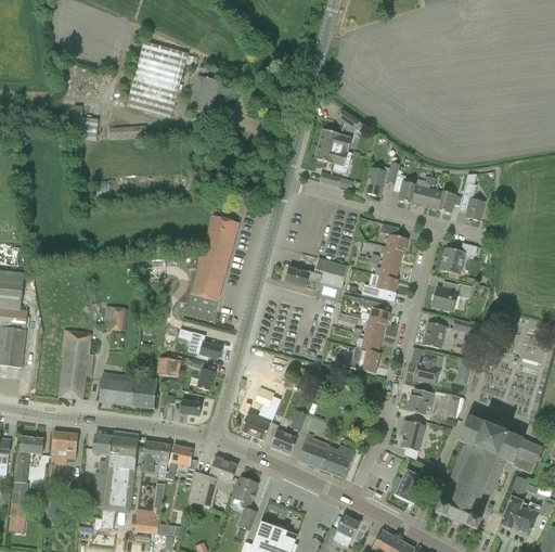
[(143,40),(140,54),(126,106),(170,117),(176,99),(182,100),(185,89),(178,87),(184,62),(195,65),(197,55),(143,40)]
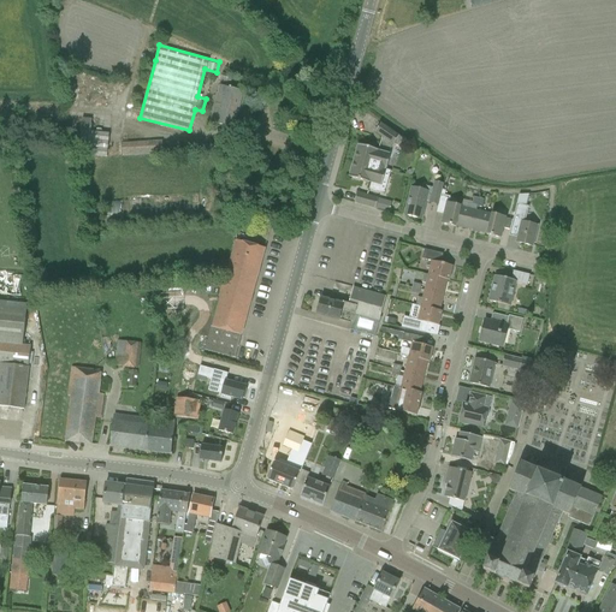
[(219,82),(209,119),(232,125),(242,88),(219,82)]
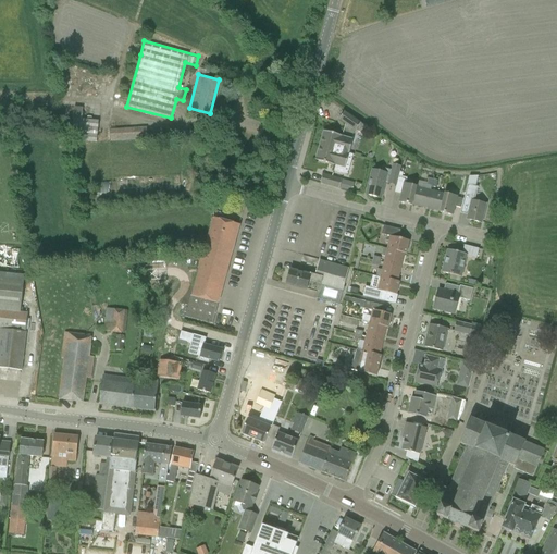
[(97,139),(98,119),(82,117),(83,105),(74,103),(73,117),(72,126),(71,137),(97,139)]
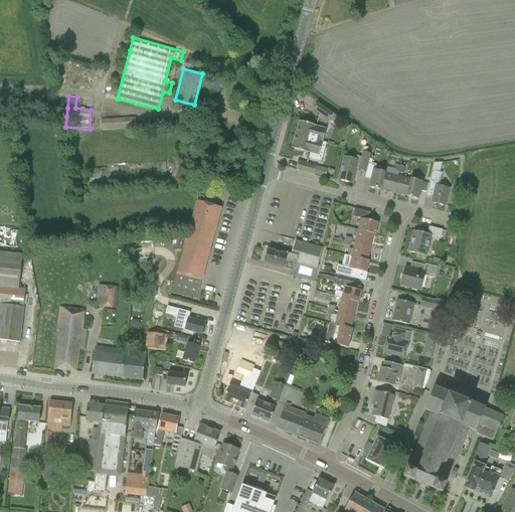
[(313,108),(328,118),(333,112),(318,101),(313,108)]
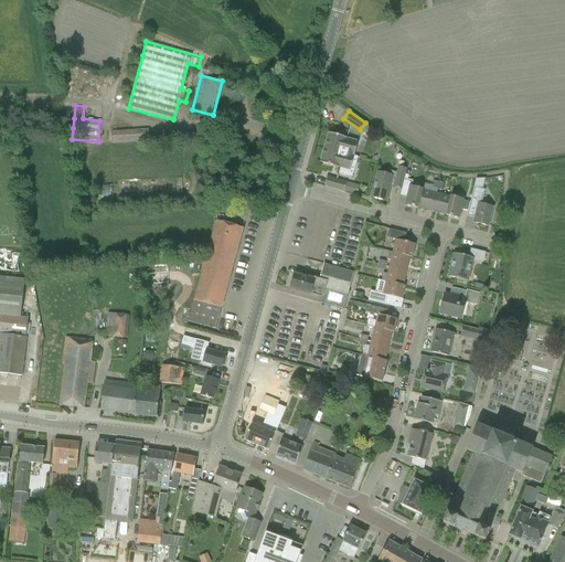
[(343,124),(341,131),(349,134),(351,126),(343,124)]
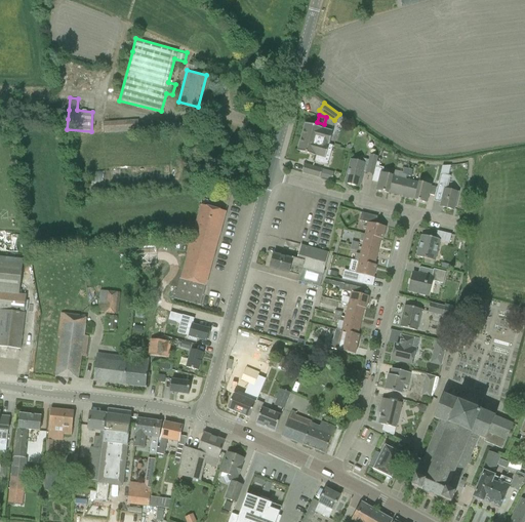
[(137,125),(137,118),(105,120),(105,131),(144,128),(144,125),(137,125)]
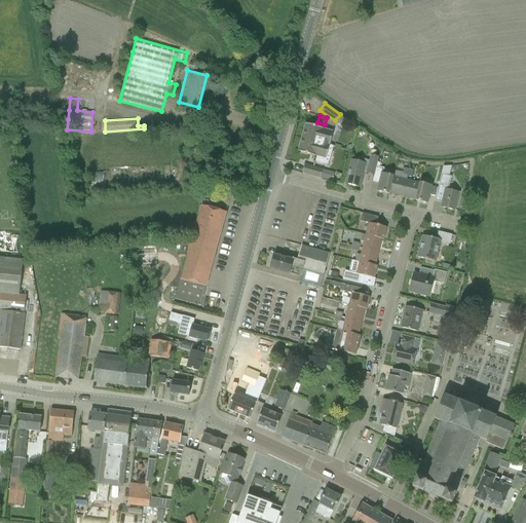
[(305,121),(301,135),(330,143),(333,129),(323,126),(323,125),(305,121)]
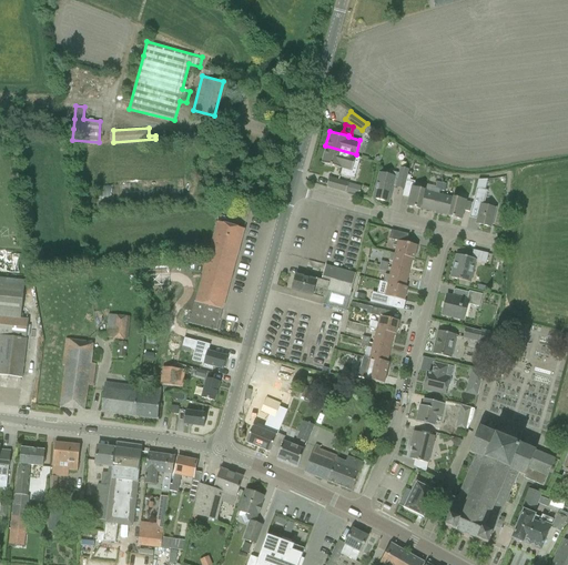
[(356,154),(325,145),(322,161),(341,165),(352,169),(356,154)]
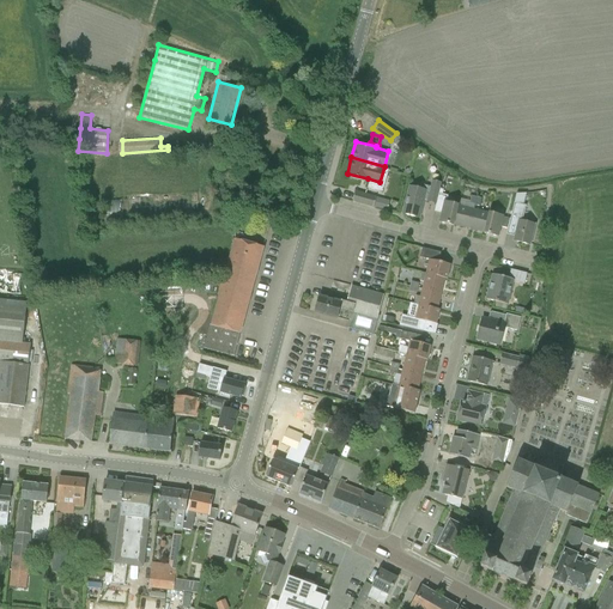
[(410,184),(406,199),(402,211),(419,215),(423,198),(426,199),(436,201),(438,190),(441,181),(431,178),(430,184),(424,183),(423,187),(410,184)]
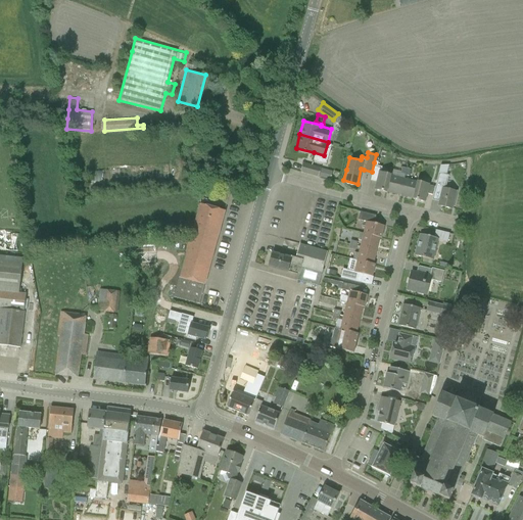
[(302,161),(300,170),(330,178),(332,170),(302,161)]
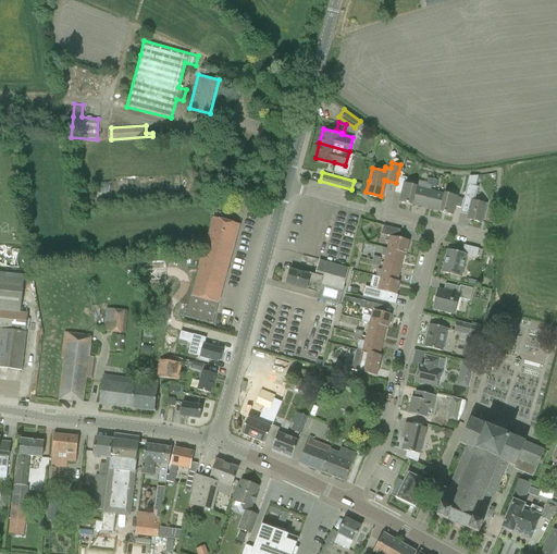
[(398,173),(396,183),(394,189),(400,192),(398,200),(411,204),(411,201),(416,184),(417,184),(405,181),(407,175),(398,173)]
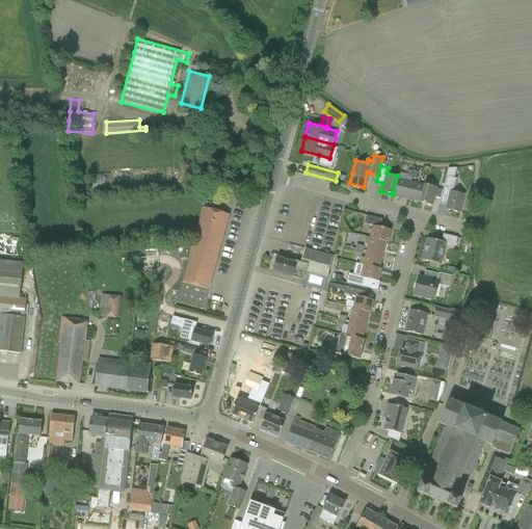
[(443,188),(441,196),(440,201),(447,203),(446,207),(459,210),(463,192),(453,190),(456,176),(453,176),(456,165),(448,166),(443,188)]
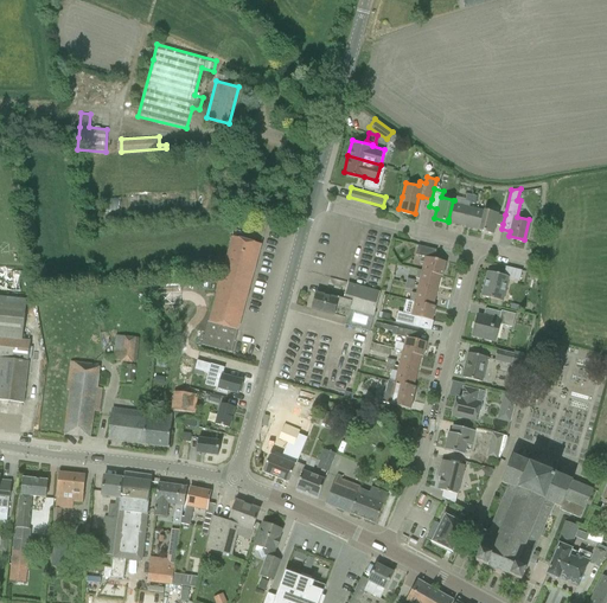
[(102,196),(103,216),(196,211),(195,190),(102,196)]
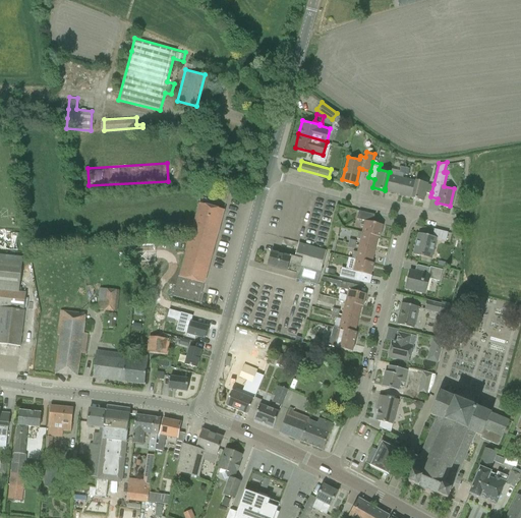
[(385,188),(398,192),(402,175),(389,172),(385,188)]
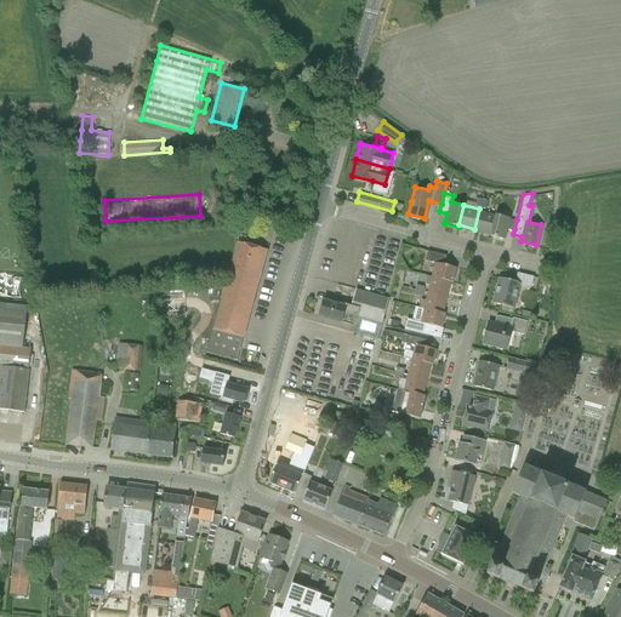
[(474,229),(490,233),(495,213),(479,209),(474,229)]
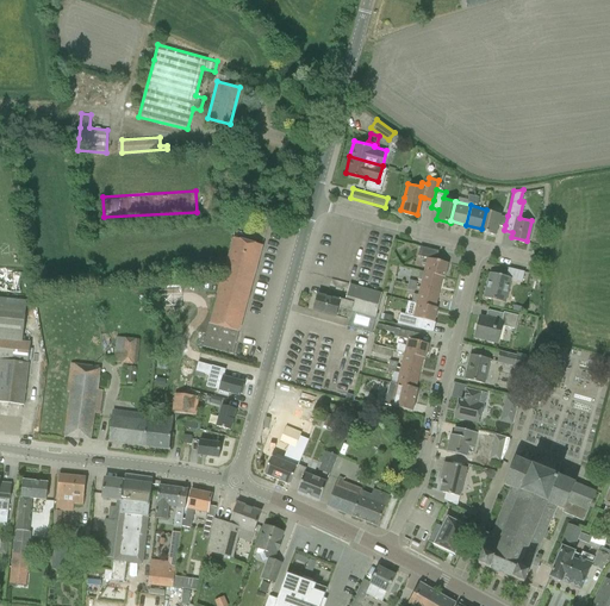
[(481,229),(481,230),(496,233),(498,223),(505,225),(508,216),(500,213),(500,212),(486,208),(486,210),(481,229)]
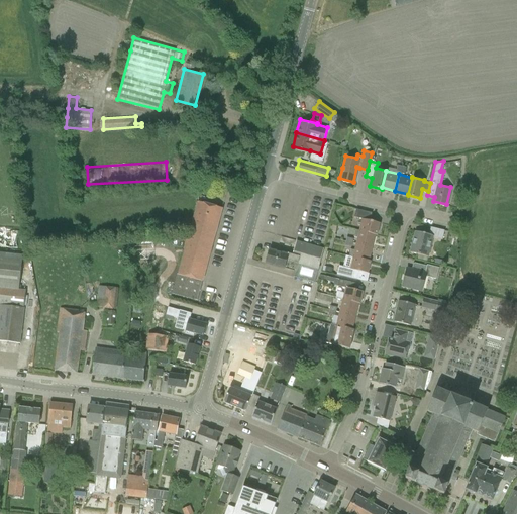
[(197,298),(197,296),(222,206),(198,200),(178,273),(177,272),(172,292),(197,298)]
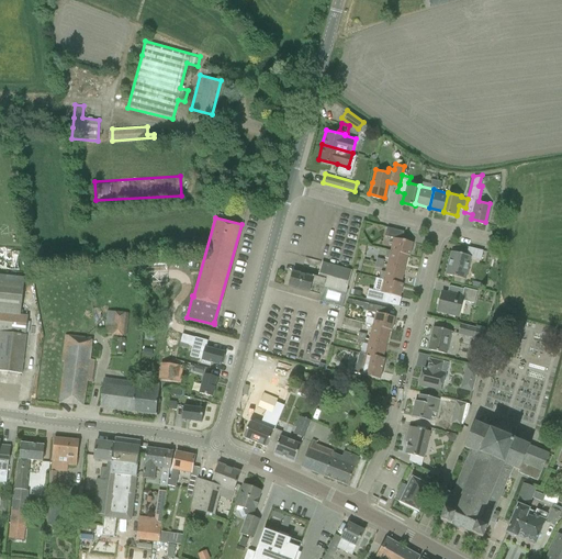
[(386,225),(384,234),(393,236),(390,248),(407,253),(409,254),(413,241),(402,237),(404,230),(386,225)]
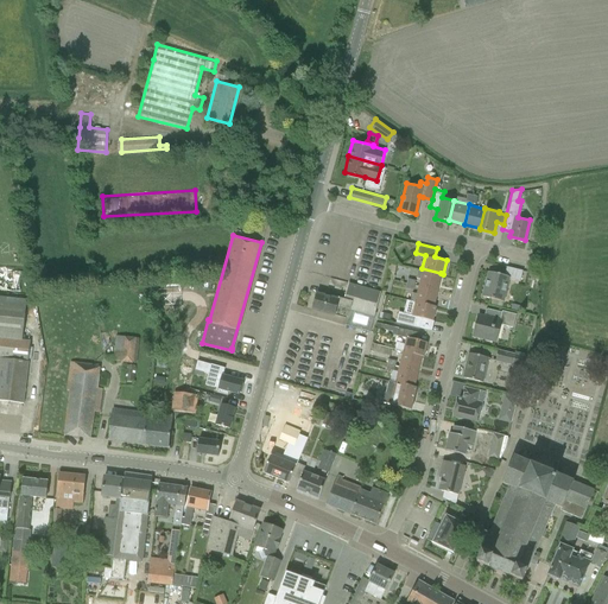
[(482,294),(493,297),(504,299),(508,277),(520,279),(523,268),(506,265),(504,273),(488,269),(482,294)]
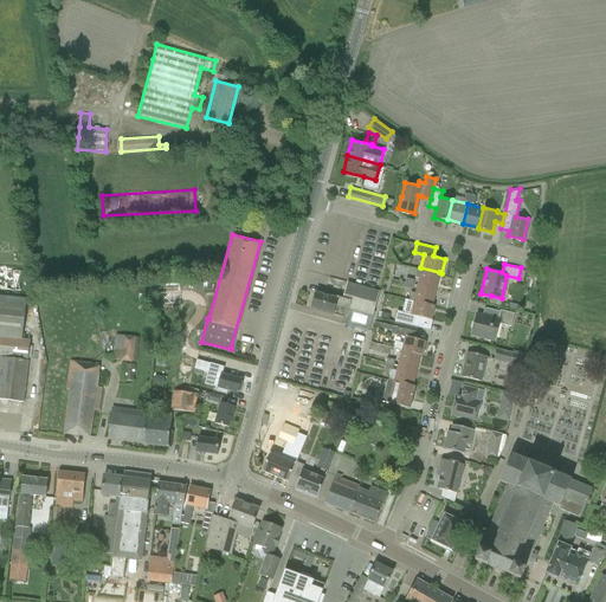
[(419,276),(417,283),(436,287),(439,272),(420,267),(416,266),(413,274),(419,276)]
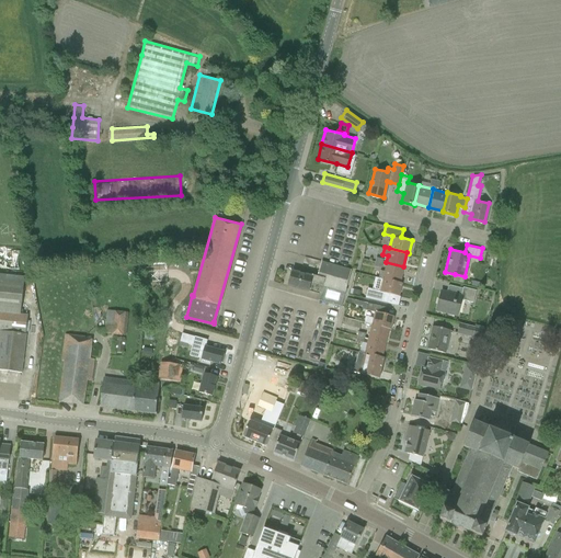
[(293,270),(288,284),(318,292),(320,286),(322,286),(319,298),(342,305),(351,269),(321,260),(317,274),(307,272),(307,273),(293,270)]
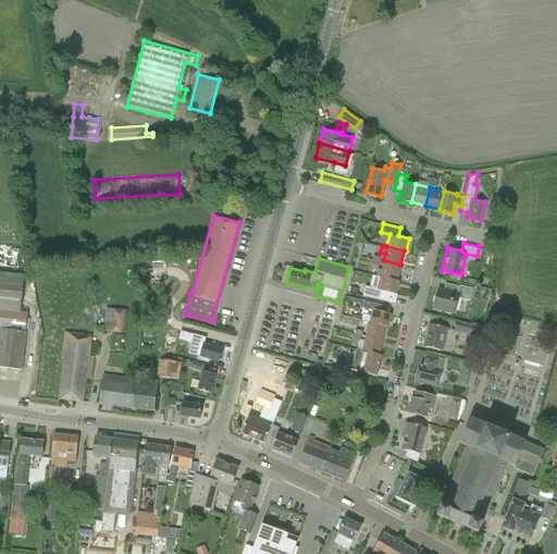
[(375,274),(380,275),(380,274),(397,279),(400,265),(383,260),(382,267),(376,266),(375,274)]
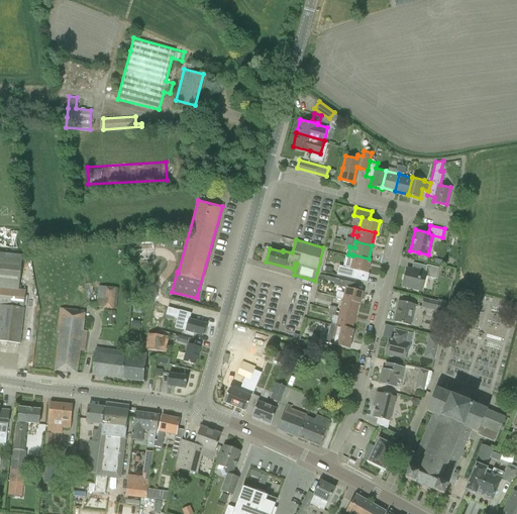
[(153,258),(152,245),(127,247),(128,260),(153,258)]
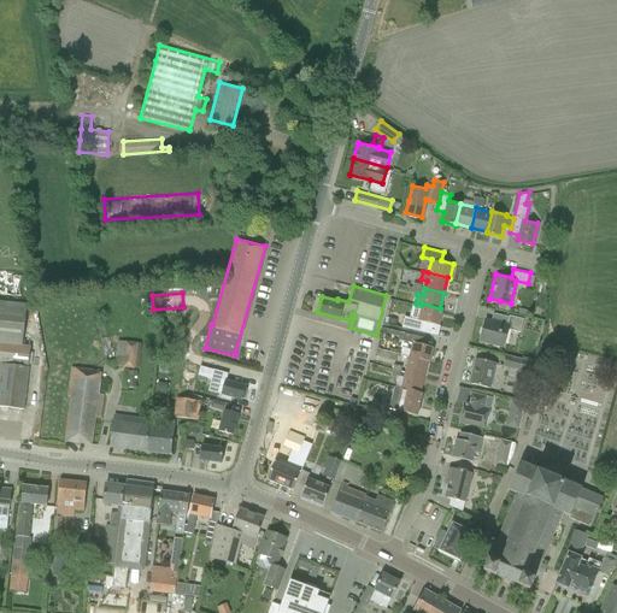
[(0,340),(22,343),(27,302),(0,299),(0,340)]
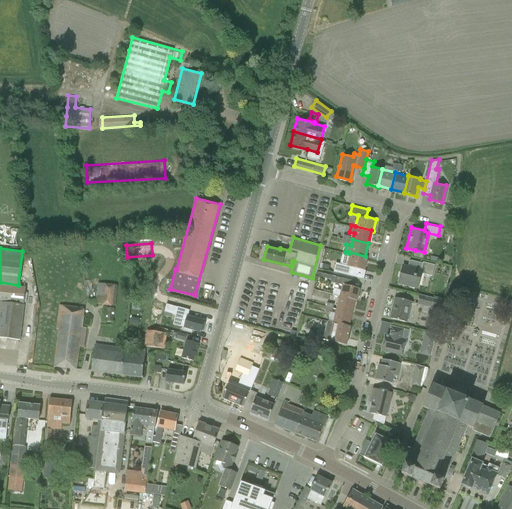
[(349,252),(349,253),(346,264),(354,266),(364,268),(367,256),(365,256),(349,252)]
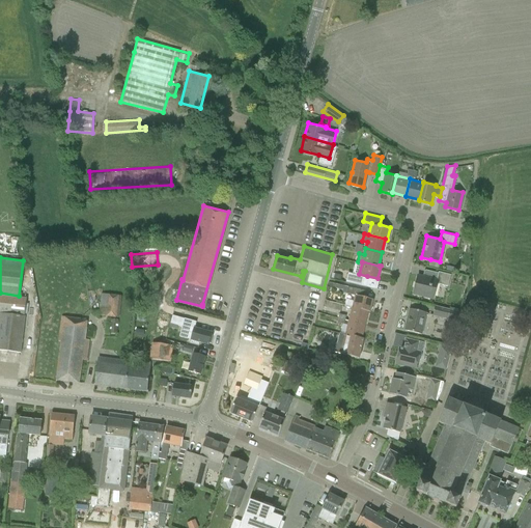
[(413,292),(423,295),(432,297),(436,281),(447,284),(450,273),(439,270),(437,278),(418,274),(413,292)]
